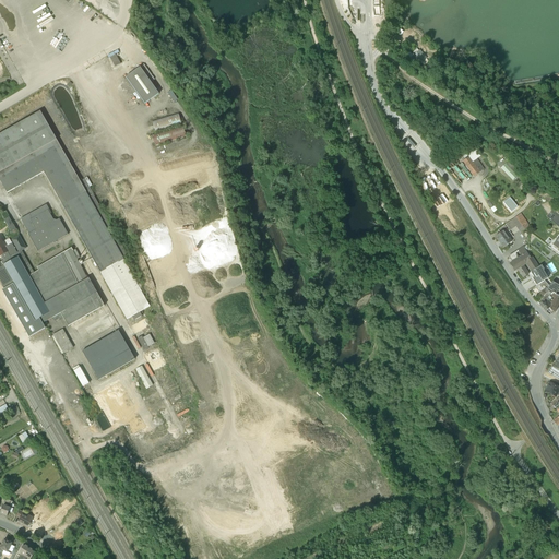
[(118,54),(119,52),(118,50),(113,54),(114,56),(109,58),(115,67),(119,64),(120,64),(118,58),(116,55),(118,54)]
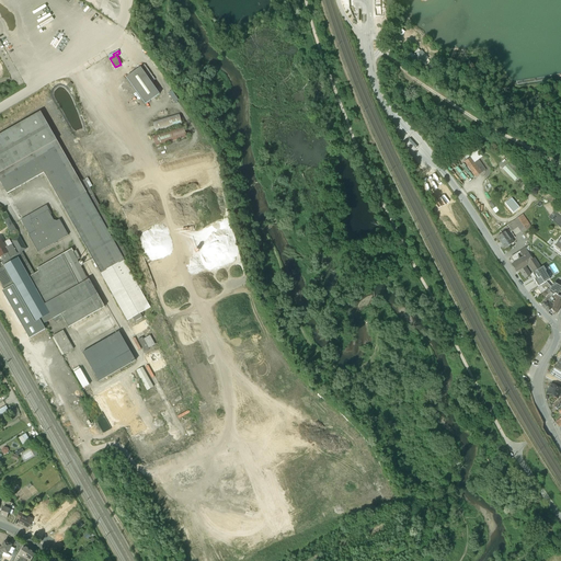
[(410,61),(420,70),(428,60),(420,52),(410,61)]
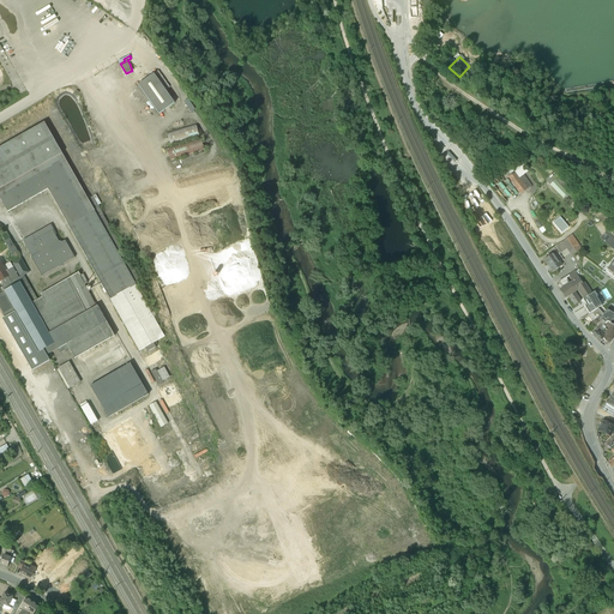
[(138,85),(142,90),(160,114),(174,103),(157,78),(154,73),(138,85)]
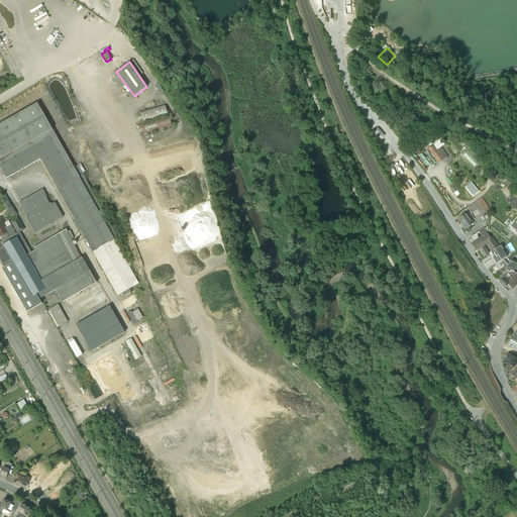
[(0,123),(0,166),(6,178),(40,160),(116,297),(137,285),(128,269),(130,267),(126,259),(124,260),(113,240),(118,238),(86,180),(87,180),(79,166),(74,169),(38,103),(0,123)]
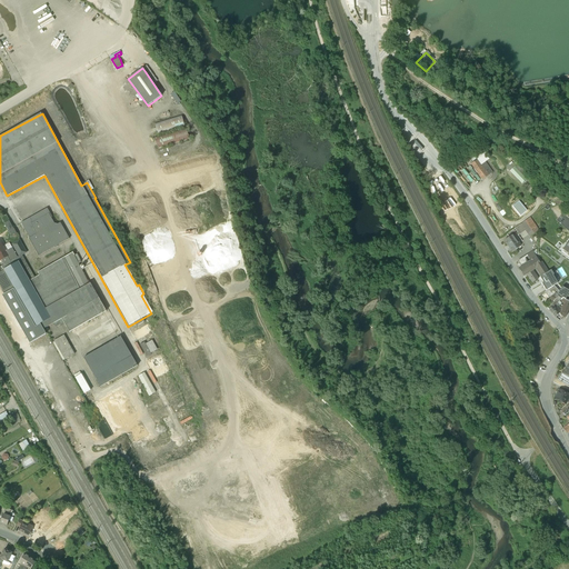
[(181,116),(155,123),(158,136),(185,128),(181,116)]
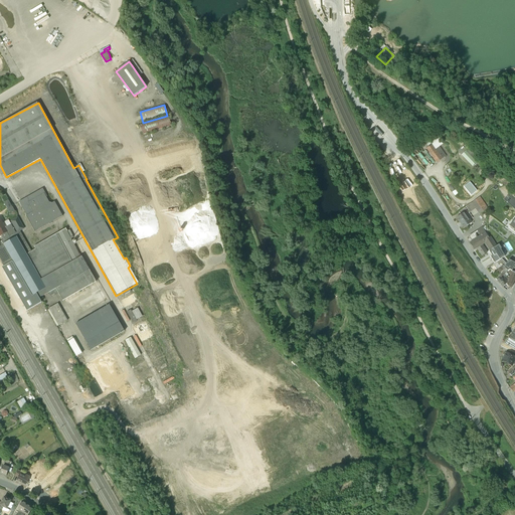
[(173,127),(168,116),(139,125),(144,135),(173,127)]
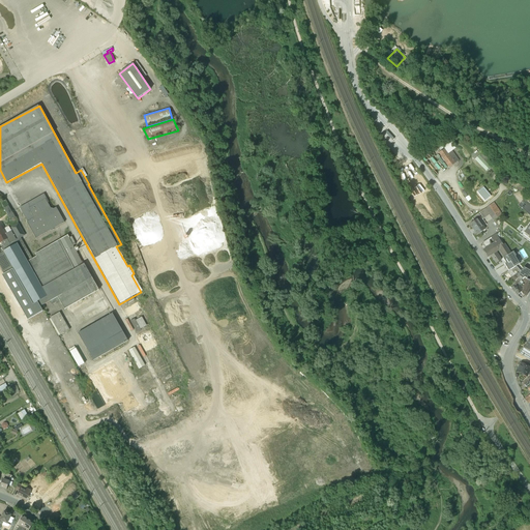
[(448,154),(444,149),(438,154),(439,154),(445,164),(449,169),(455,164),(459,162),(451,151),(448,154)]
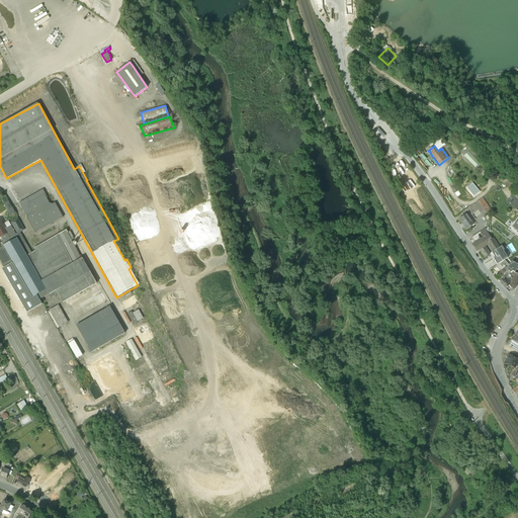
[(481,163),(470,152),(467,154),(479,165),(481,163)]
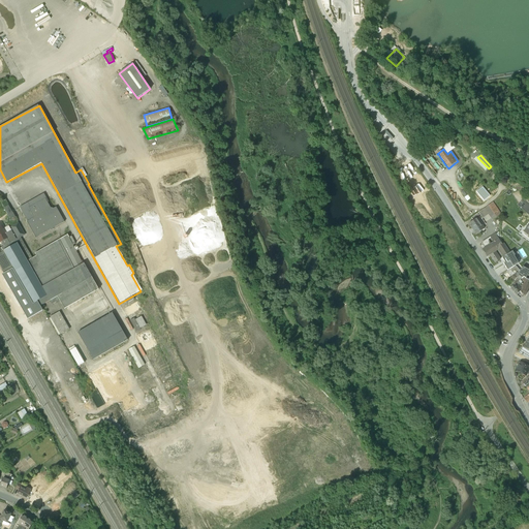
[(489,168),(477,157),(473,161),(485,173),(489,168)]
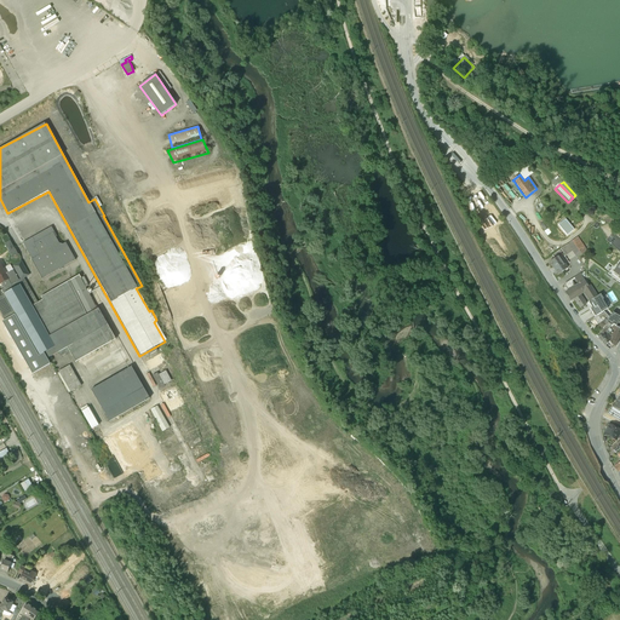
[(564,220),(557,227),(567,237),(574,231),(564,220)]
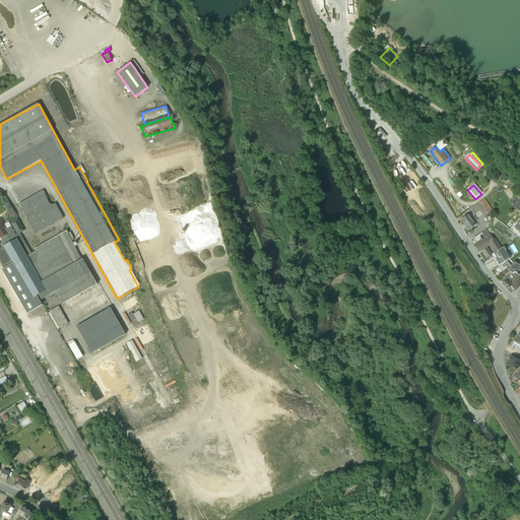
[(29,203),(27,199),(20,204),(22,208),(24,207),(29,216),(26,217),(36,234),(64,218),(55,203),(53,205),(50,204),(43,191),(42,191),(45,195),(29,203)]
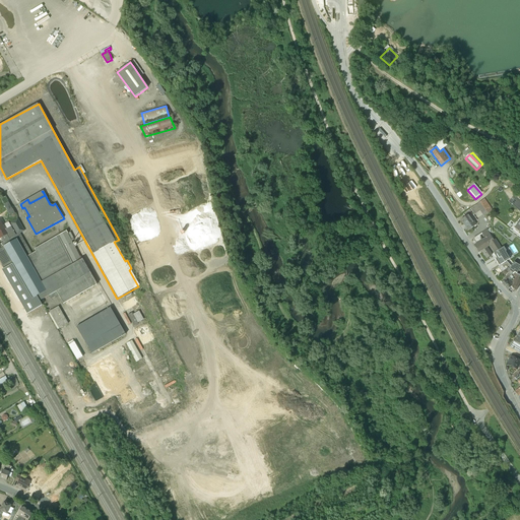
[(484,199),(475,205),(479,211),(483,217),(493,211),(484,199)]
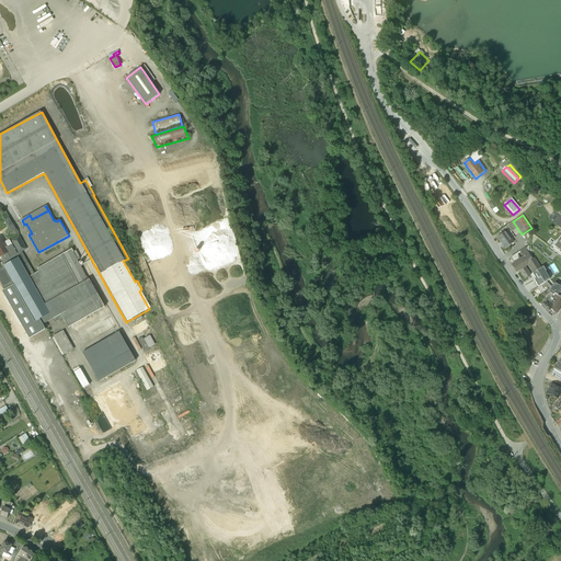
[(4,219),(9,228),(13,225),(9,217),(4,219)]
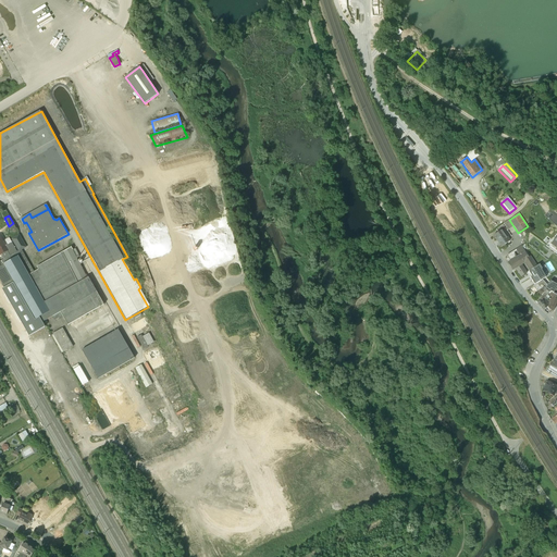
[(504,224),(508,231),(514,226),(509,220),(504,224)]
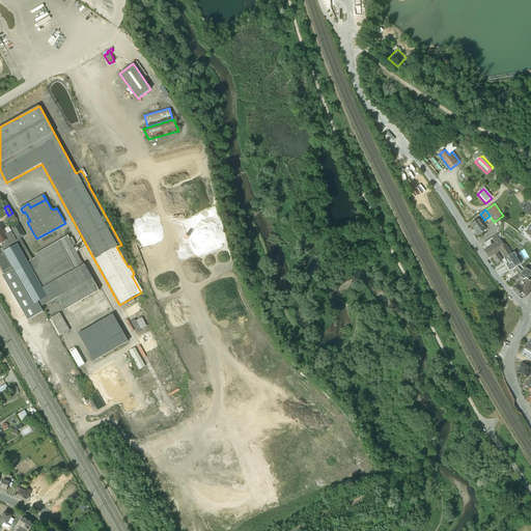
[(482,227),(477,220),(475,222),(471,225),(478,235),(485,230),(483,227),(482,227)]
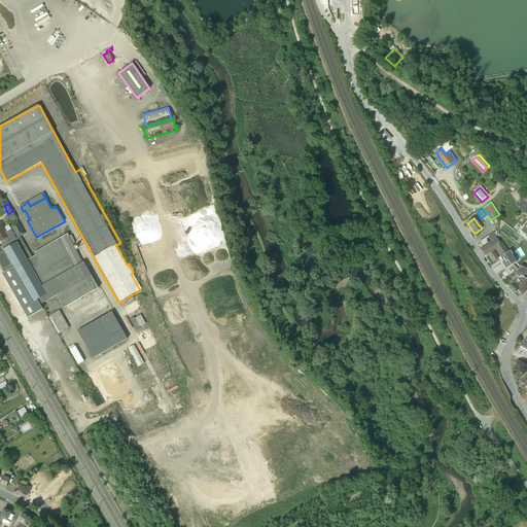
[(64,308),(99,288),(83,262),(82,262),(74,248),(71,250),(69,247),(73,244),(72,243),(75,241),(71,235),(69,236),(68,234),(35,252),(37,255),(33,257),(21,236),(25,234),(18,222),(11,226),(14,231),(18,237),(1,247),(3,250),(11,265),(33,303),(39,300),(41,304),(49,300),(51,303),(59,299),(64,308)]
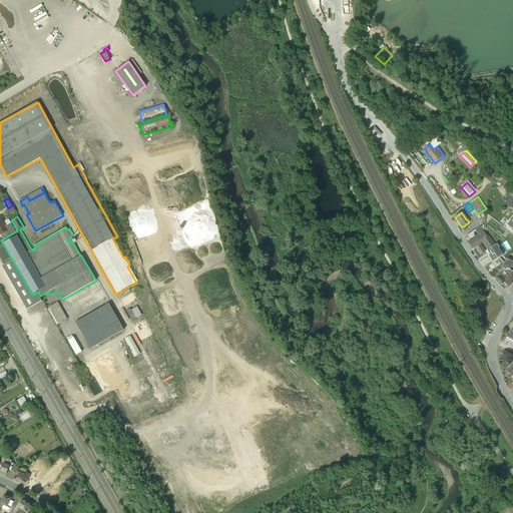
[(479,235),(483,233),(487,239),(489,237),(485,232),(484,232),(484,225),(476,230),(476,232),(479,235)]
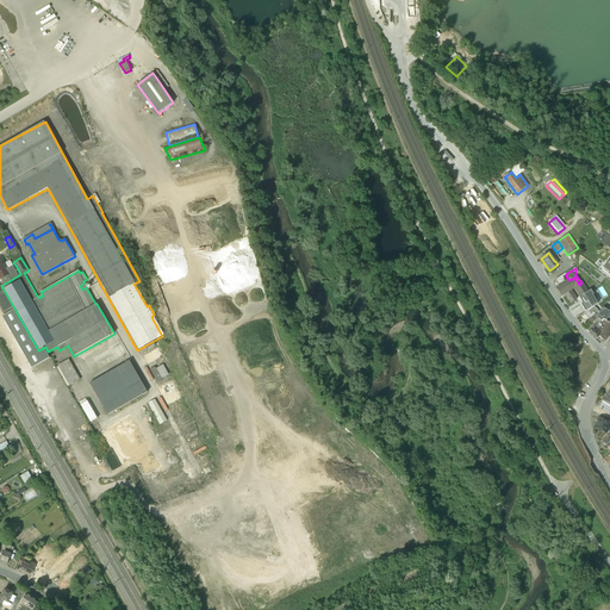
[(559,287),(566,282),(564,278),(566,277),(566,274),(555,281),(555,282),(559,287)]
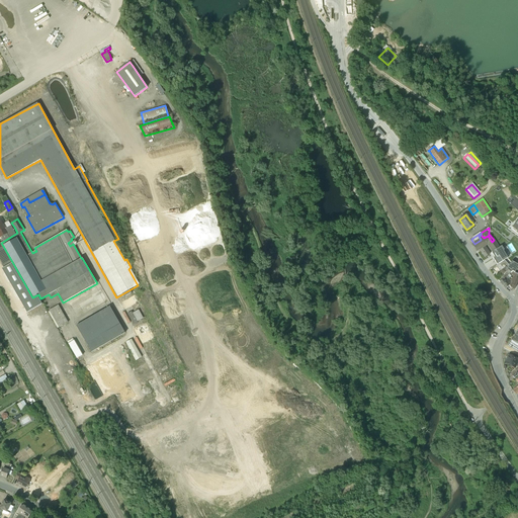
[(472,245),(477,252),(480,250),(485,257),(489,254),(485,247),(488,245),(492,242),(488,236),(484,238),(481,240),(475,244),(472,245)]
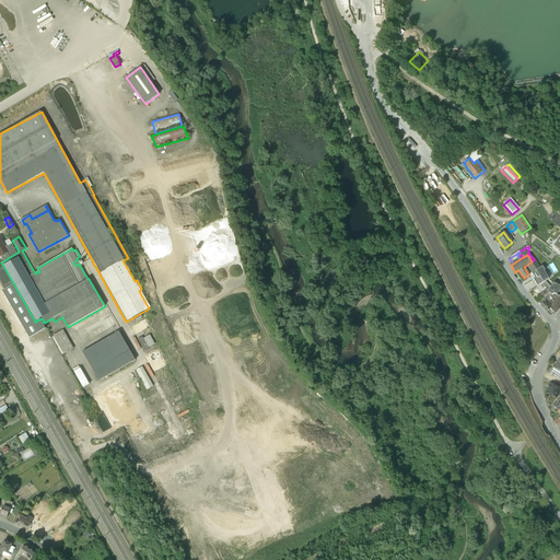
[(539,268),(534,260),(534,259),(532,261),(527,265),(533,272),(539,268)]
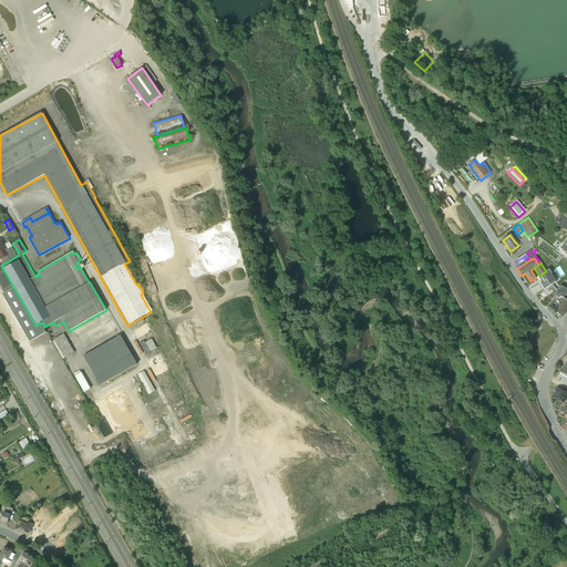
[(12,285),(3,269),(2,270),(0,270),(0,285),(3,290),(12,285)]
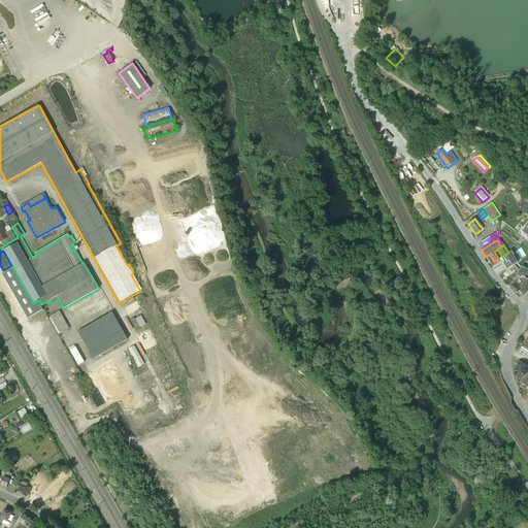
[(514,266),(517,264),(513,256),(514,256),(510,252),(508,253),(502,257),(500,258),(503,263),(502,264),(506,270),(507,269),(514,266)]
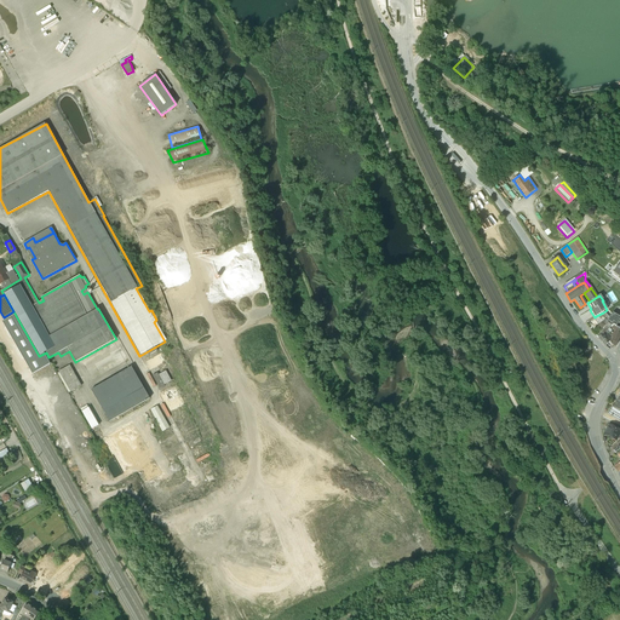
[(596,316),(600,321),(596,322),(600,326),(606,321),(606,322),(608,319),(603,313),(596,316)]
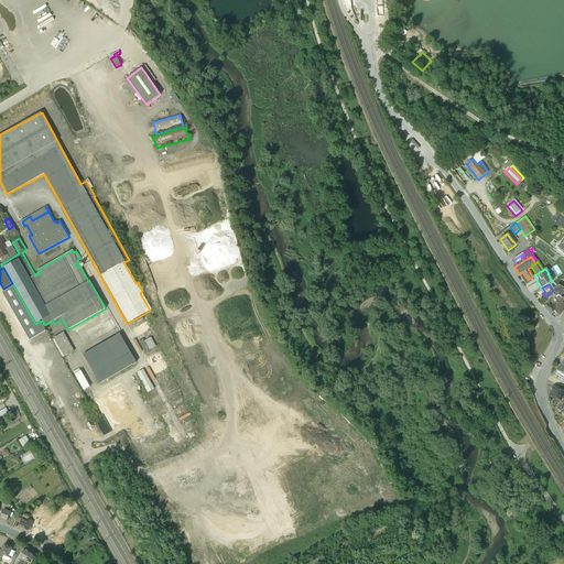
[(563,290),(563,289),(557,285),(553,290),(551,293),(555,297),(557,296),(560,297),(563,290)]
